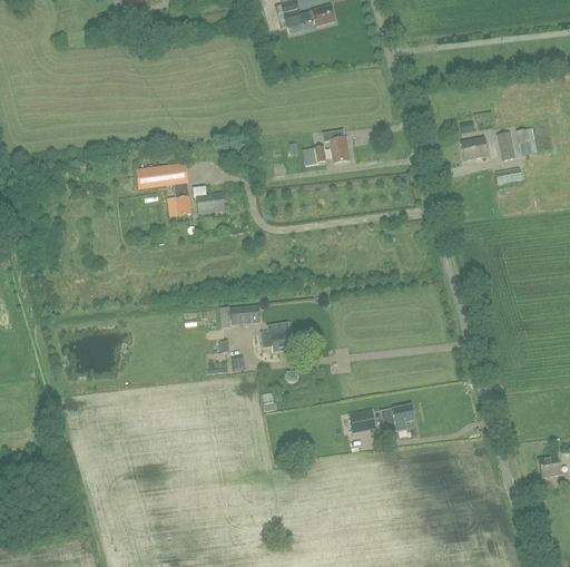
[(283,11),(298,8),(296,0),(285,0),(281,1),(283,11)]
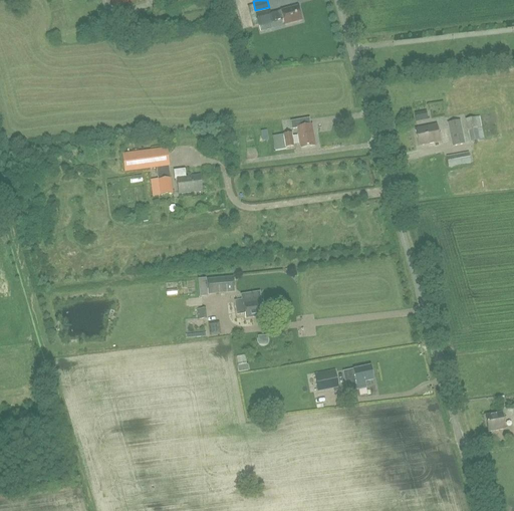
[(282,16),(284,23),(302,18),(298,3),(280,8),(270,11),(272,19),(282,16)]
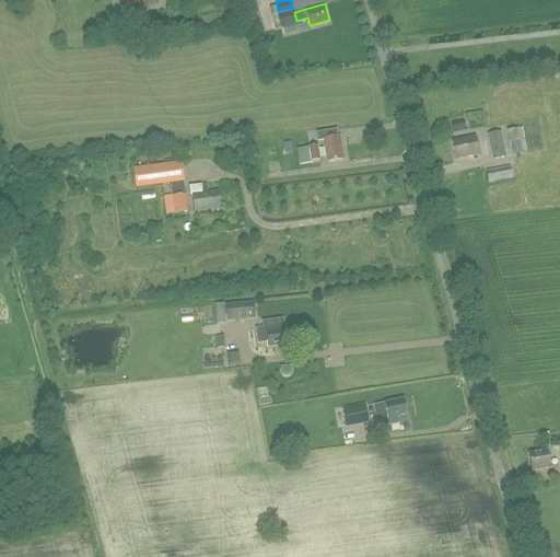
[(293,8),(278,11),(283,30),(292,27),(291,22),(296,21),(294,12),(293,8)]
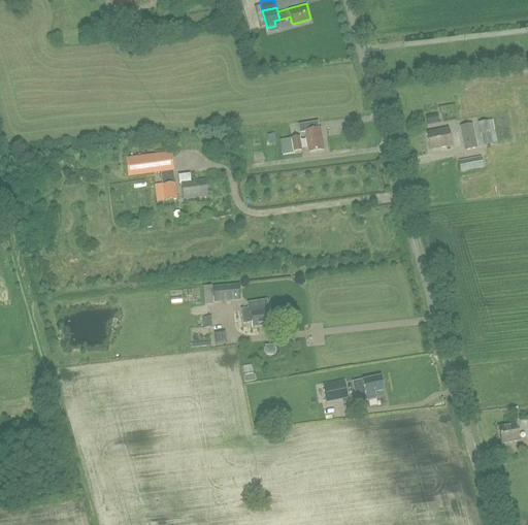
[(427,123),(439,121),(437,111),(426,113),(427,123)]
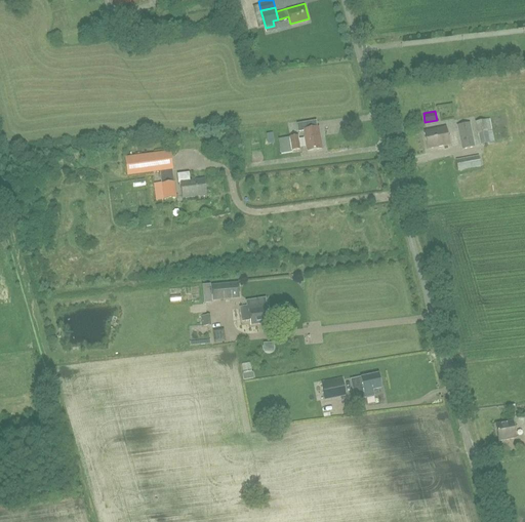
[(480,143),(494,139),(489,117),(476,119),(480,143)]
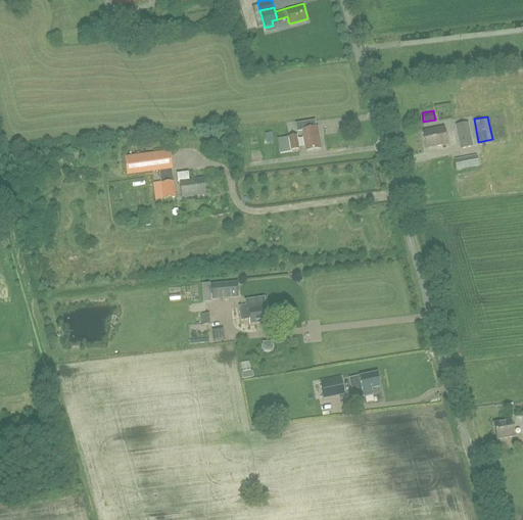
[(306,148),(320,146),(318,134),(319,134),(317,125),(307,126),(306,120),(296,122),(297,129),(303,128),(306,148)]
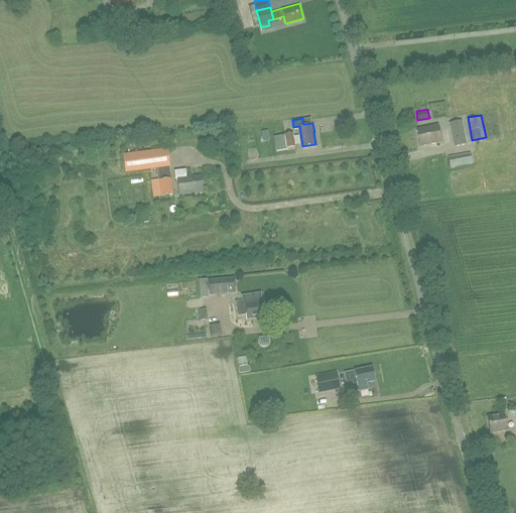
[(454,145),(467,142),(462,118),(448,121),(454,145)]
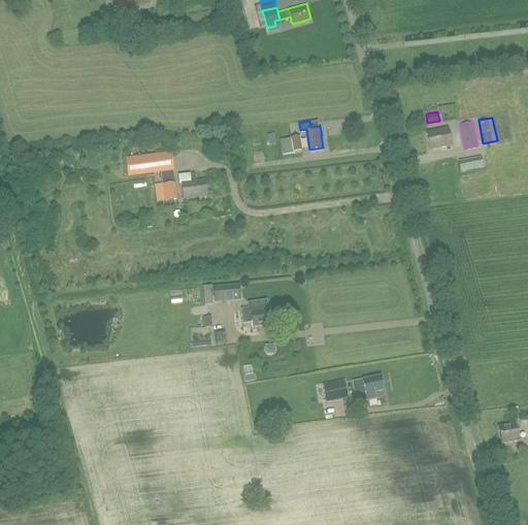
[(430,148),(452,143),(449,125),(426,130),(430,148)]
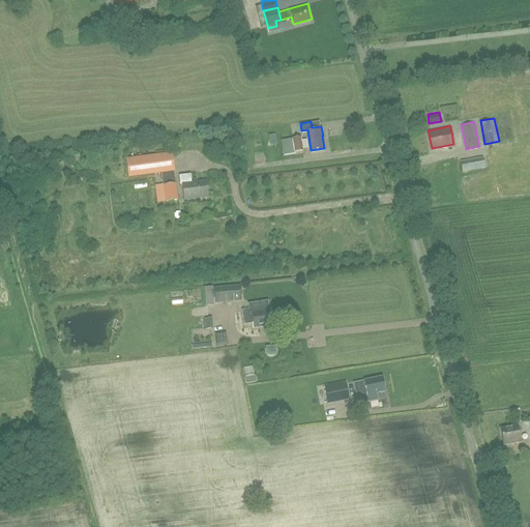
[(283,151),(294,150),(303,148),(301,135),(281,138),(283,151)]
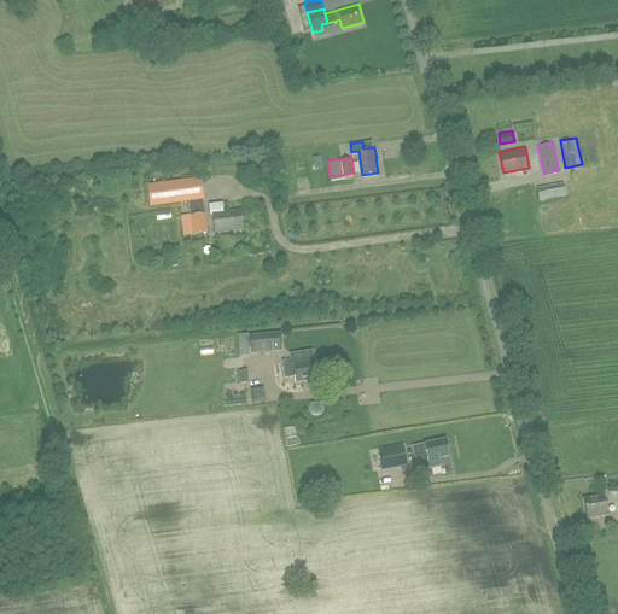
[(151,203),(203,196),(200,175),(147,182),(151,203)]
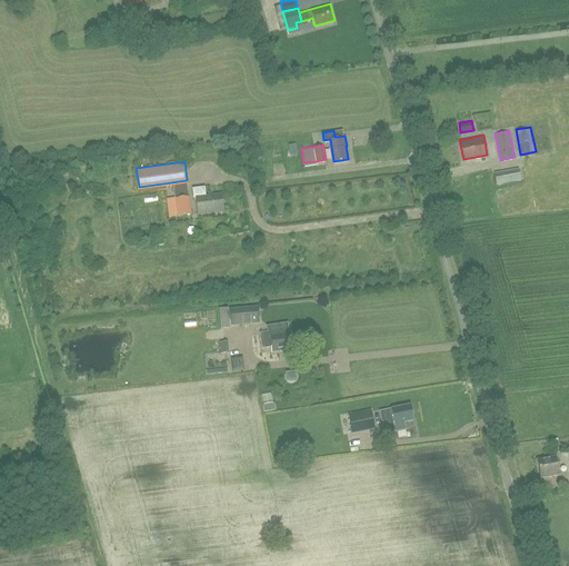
[(496,182),(521,178),(519,166),(495,170),(496,182)]
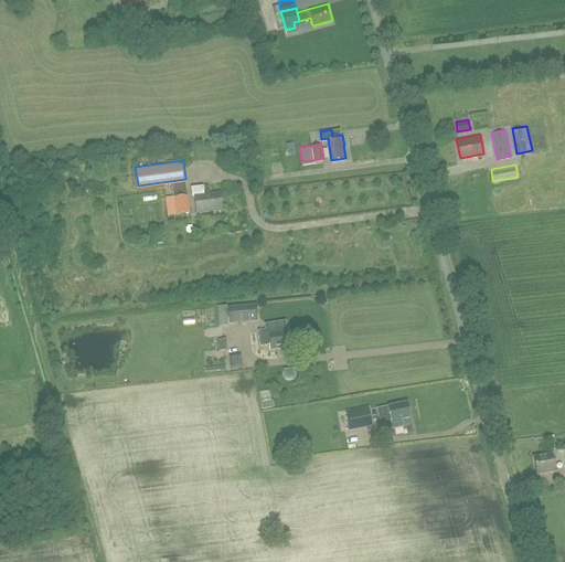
[(212,208),(222,205),(220,191),(204,192),(203,183),(191,184),(192,194),(194,194),(196,210),(212,208)]
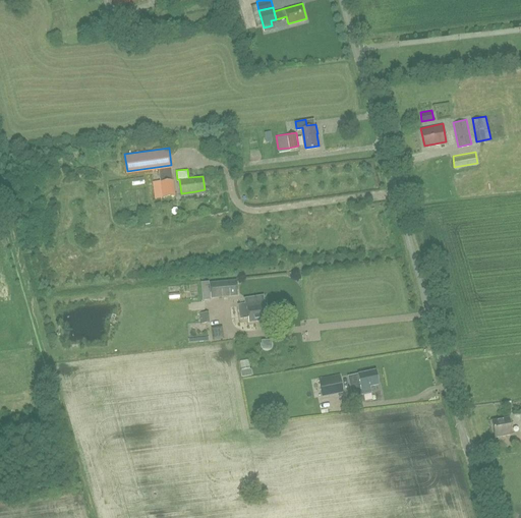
[(173,178),(153,180),(155,196),(175,194),(173,178)]
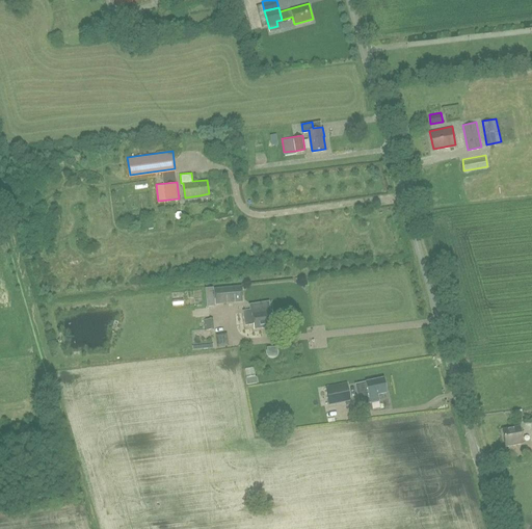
[(214,287),(215,301),(234,300),(234,298),(242,297),(241,285),(214,287)]
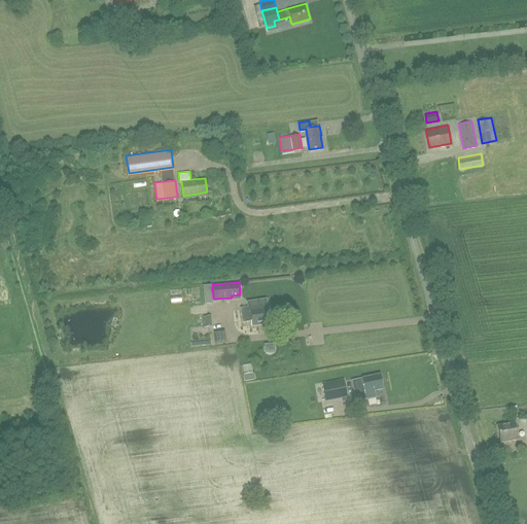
[(251,319),(251,323),(264,321),(262,320),(271,319),(269,306),(267,306),(266,298),(248,301),(248,306),(241,307),(243,320),(251,319)]
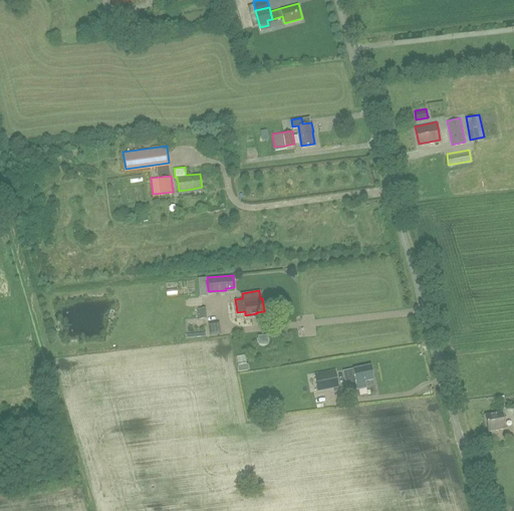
[(222,332),(221,319),(210,320),(211,333),(222,332)]
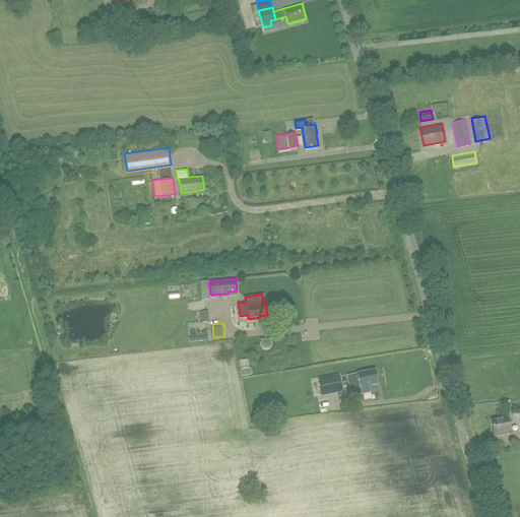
[(361,385),(377,381),(375,369),(358,372),(359,375),(350,376),(352,383),(360,381),(361,385)]
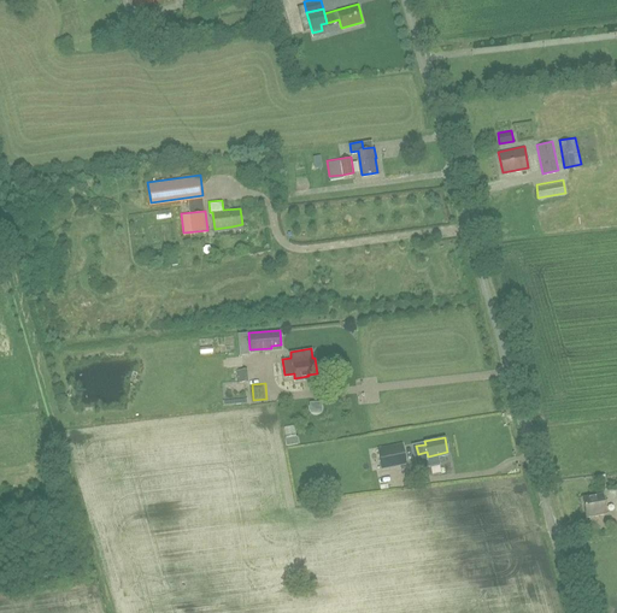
[(401,442),(378,447),(382,466),(405,461),(401,442)]
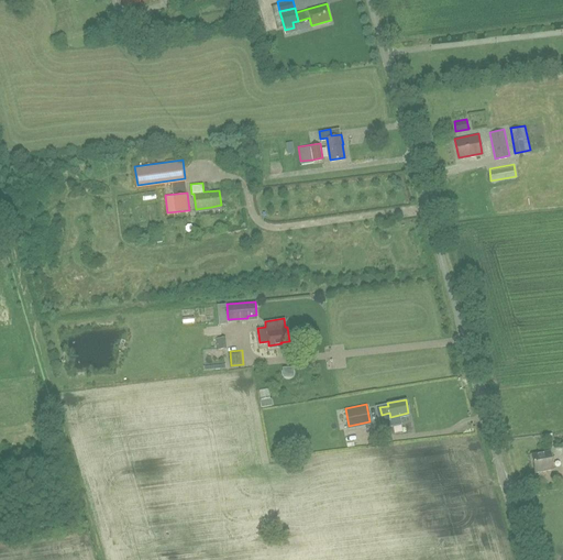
[(534,471),(552,468),(550,450),(531,453),(534,471)]
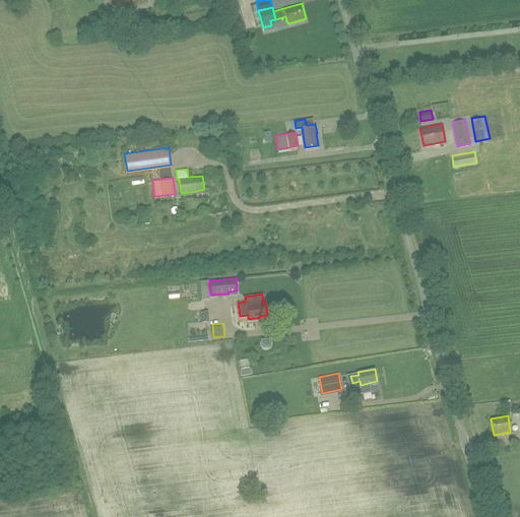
All buildings are outlined.
